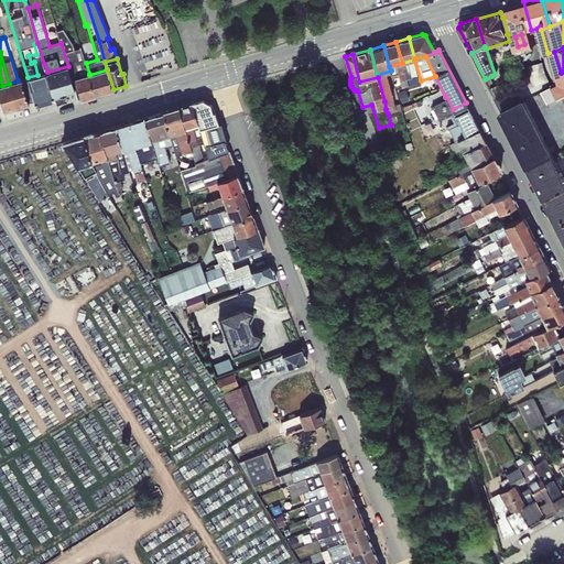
[(421,85),(421,80),(414,60),(402,63),(410,88),(421,85)]
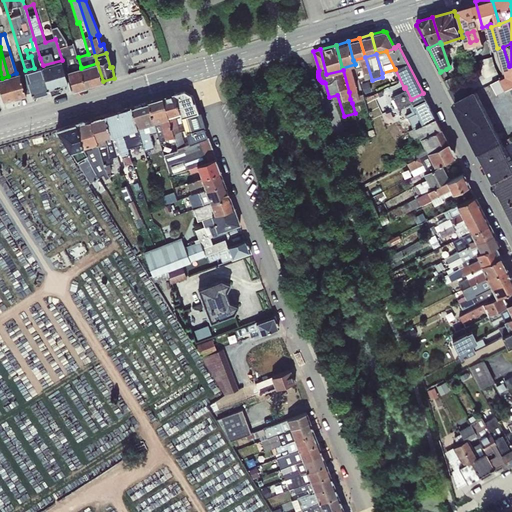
[(366,82),(372,80),(365,57),(353,60),(355,64),(364,95),(363,95),(364,99),(368,111),(382,108),(377,91),(370,93),(366,82)]
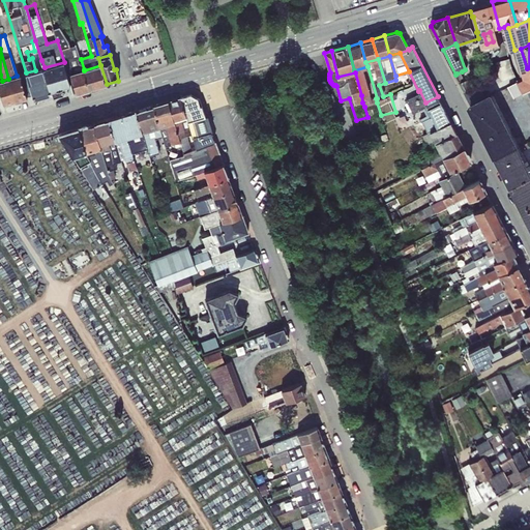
[(64,62),(45,67),(50,89),(70,84),(64,62)]
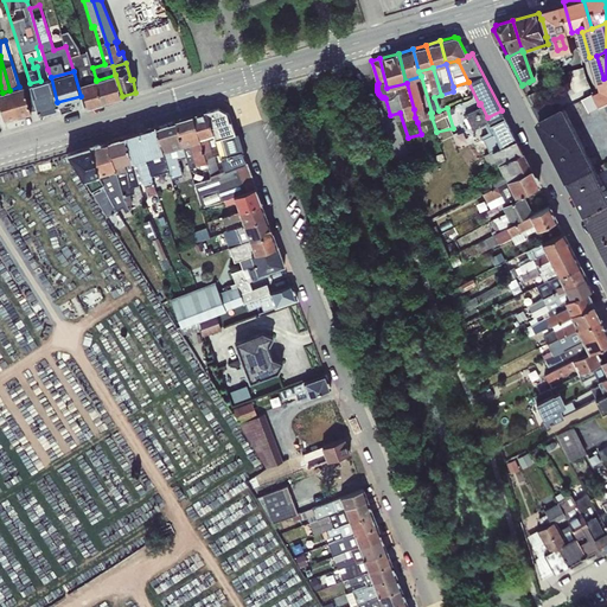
[(115,75),(96,81),(103,102),(122,96),(115,75)]
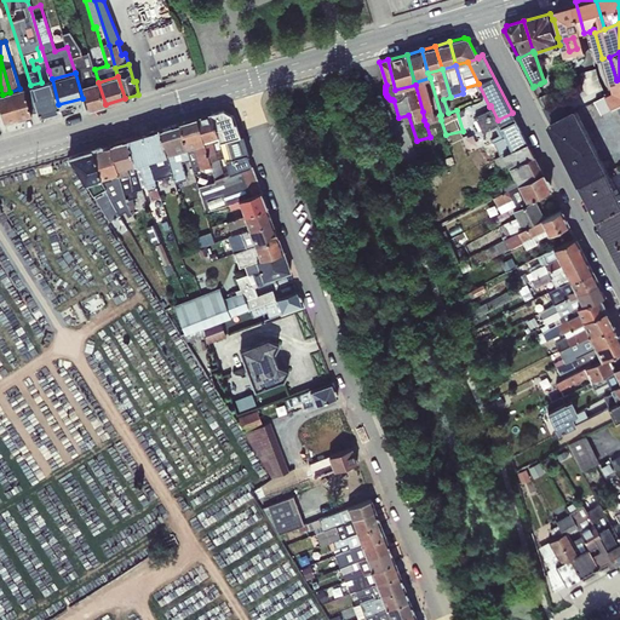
[(426,125),(441,120),(440,115),(441,115),(430,78),(414,82),(415,85),(423,112),(424,120),(426,125)]
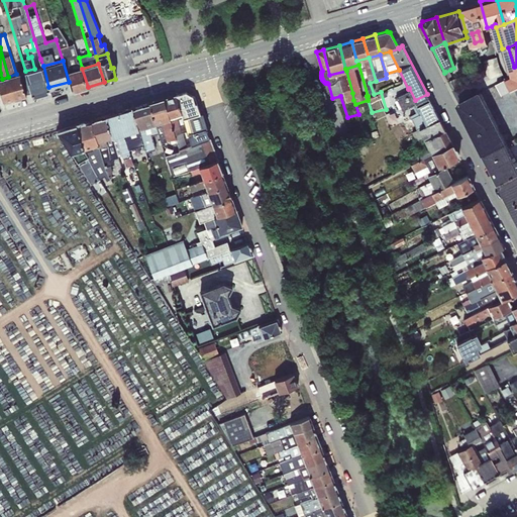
[(34,69),(25,71),(31,93),(34,92),(34,95),(48,91),(47,88),(48,87),(43,66),(34,69)]
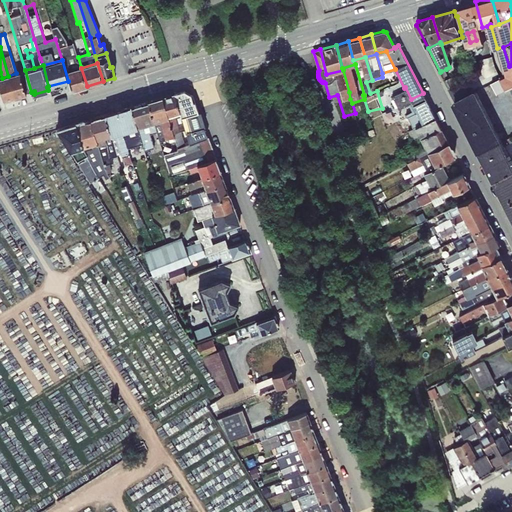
[(493,83),(500,78),(494,66),(488,68),(493,83)]
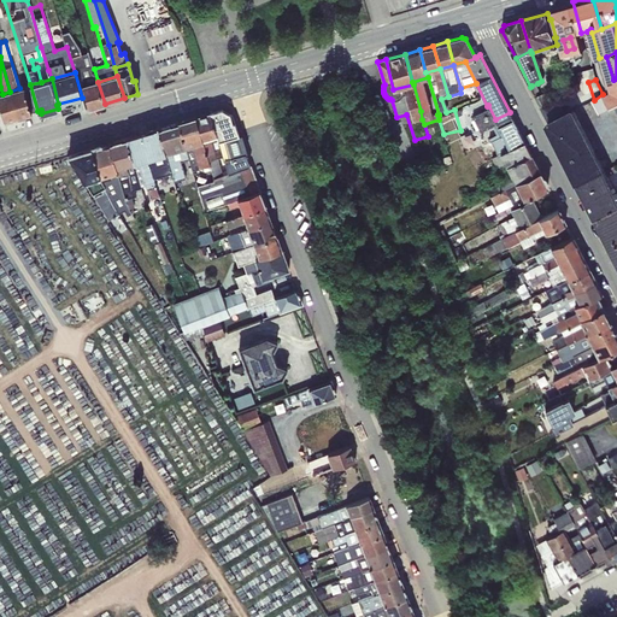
[(98,82),(98,81),(82,84),(89,109),(105,104),(98,82)]
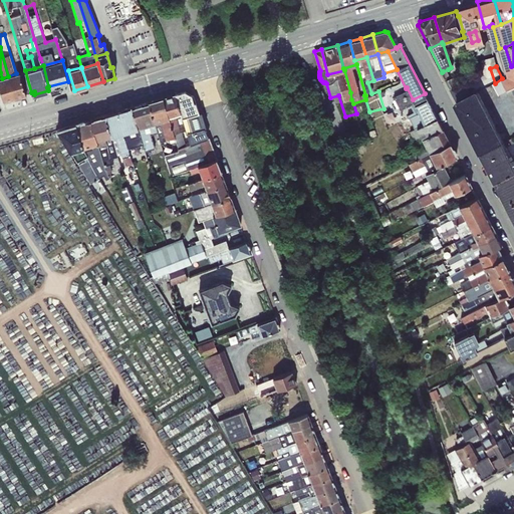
[(16,73),(8,76),(15,97),(26,94),(20,72),(16,73)]
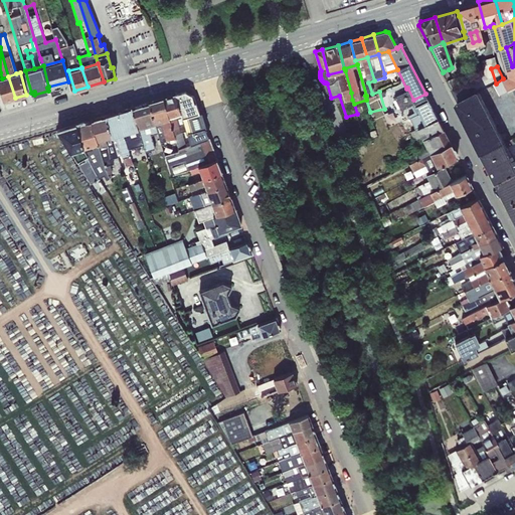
[(448,80),(452,90),(464,82),(460,75),(448,80)]
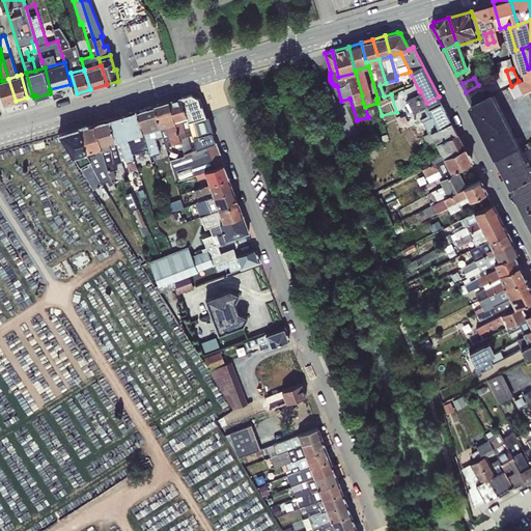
[(16,101),(8,79),(2,81),(0,81),(0,90),(4,104),(16,101)]
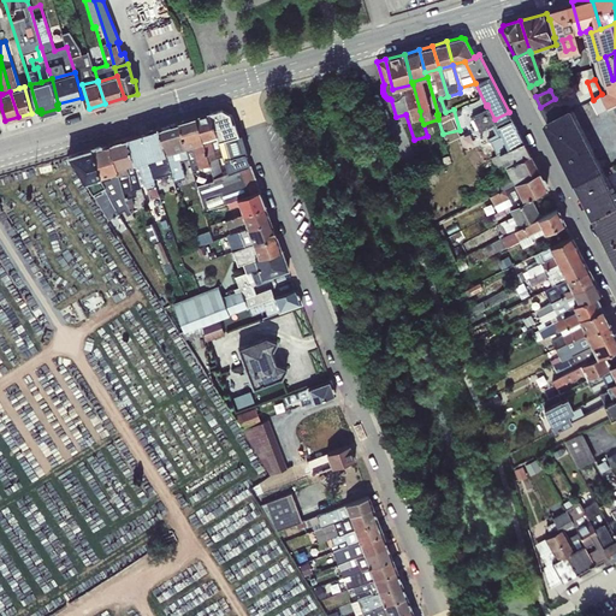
[(610,98),(608,92),(602,94),(593,100),(600,111),(614,102),(610,98)]
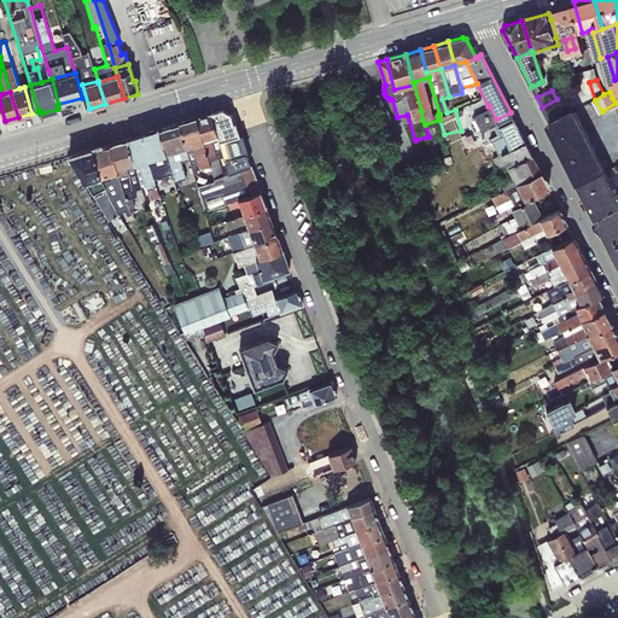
[(557,99),(542,108),(549,123),(569,114),(559,98),(557,99)]
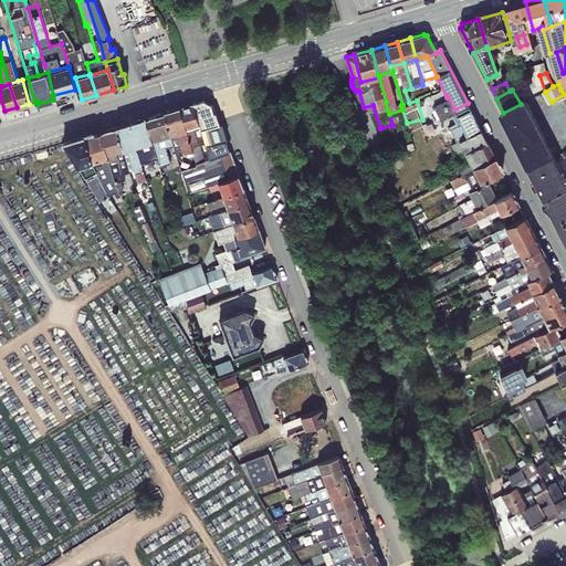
[(205,100),(194,103),(199,124),(200,129),(219,124),(215,112),(213,113),(211,104),(205,100)]
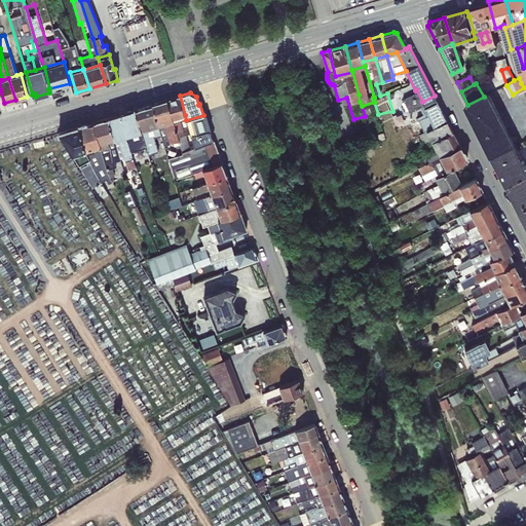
[(466,106),(493,157),(516,145),(490,94),(484,97),(467,105),(466,106)]
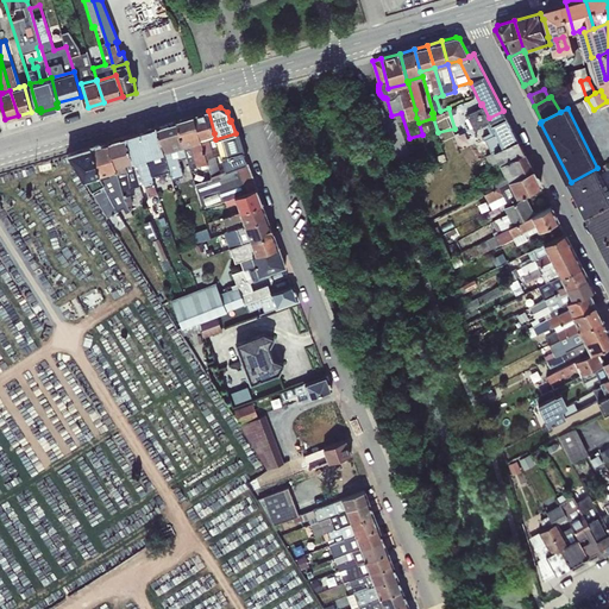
[(208,111),(194,115),(201,137),(214,133),(208,111)]
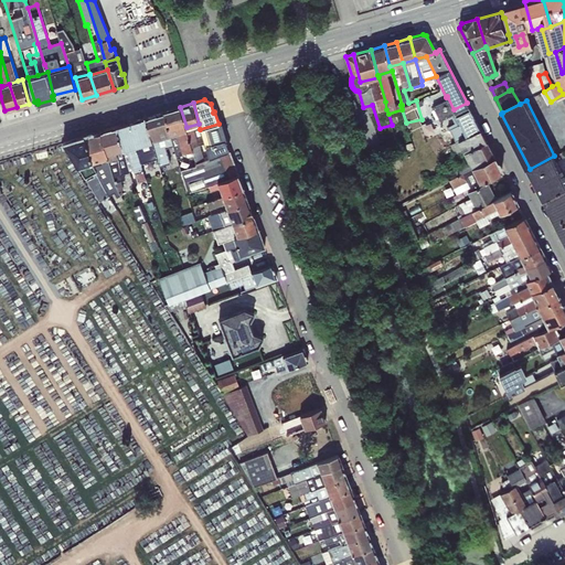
[(180,107),(163,112),(170,135),(187,129),(187,127),(180,107)]
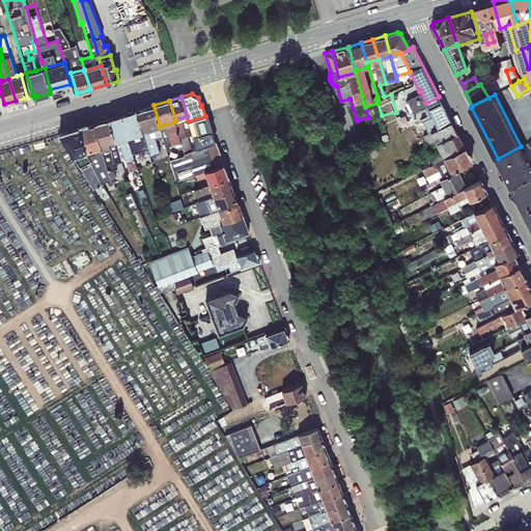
[(154,105),(136,110),(143,131),(152,129),(160,127),(154,105)]
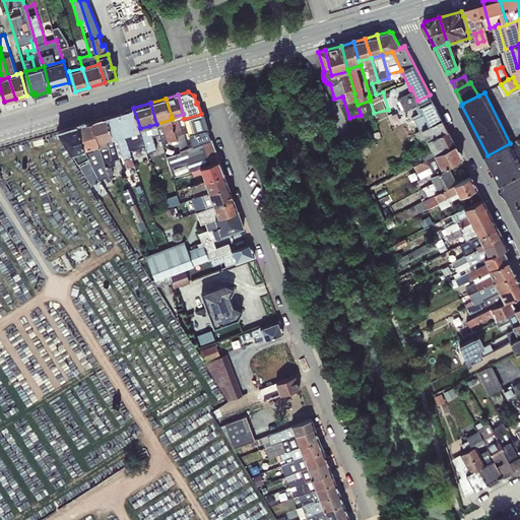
[(133,108),(118,113),(125,133),(139,129),(140,128),(133,108)]
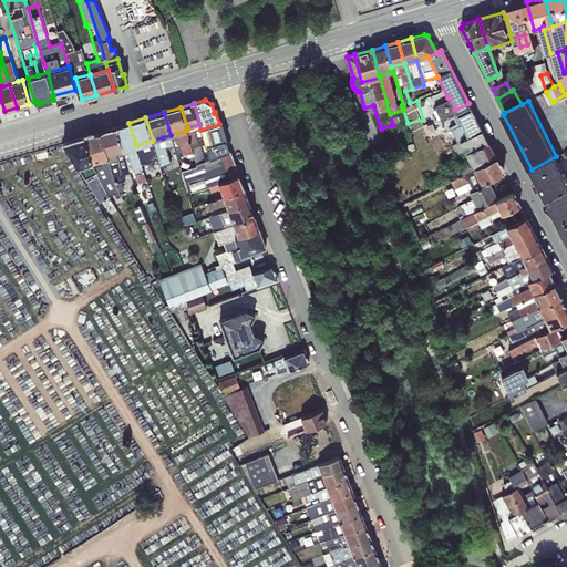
[(129,123),(116,127),(123,150),(136,145),(129,123)]
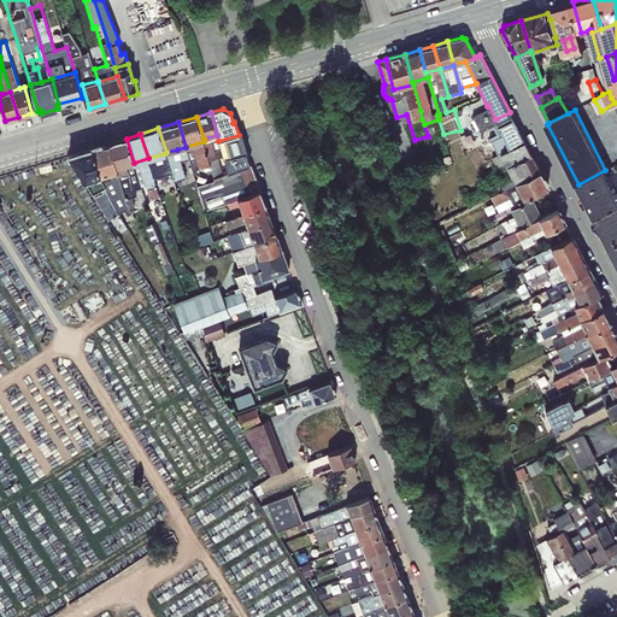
[(218,157),(223,156),(218,141),(217,135),(204,139),(204,141),(212,175),(213,177),(223,175),(218,157)]
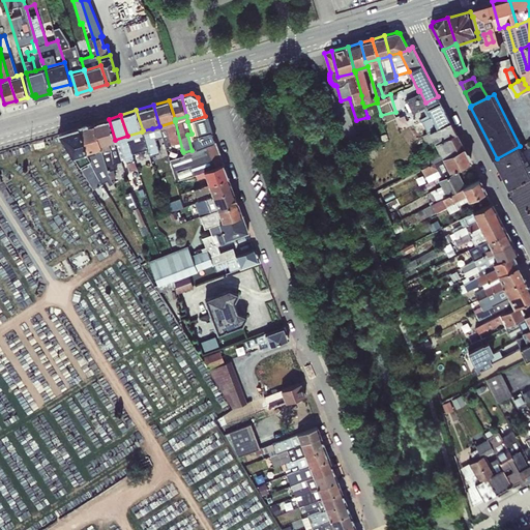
[(205,116),(187,121),(192,134),(194,138),(198,136),(199,139),(212,135),(205,116)]
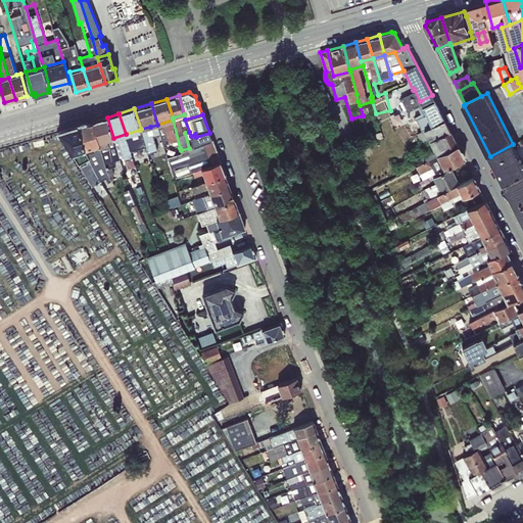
[(107,117),(93,122),(99,142),(113,138),(107,117)]
